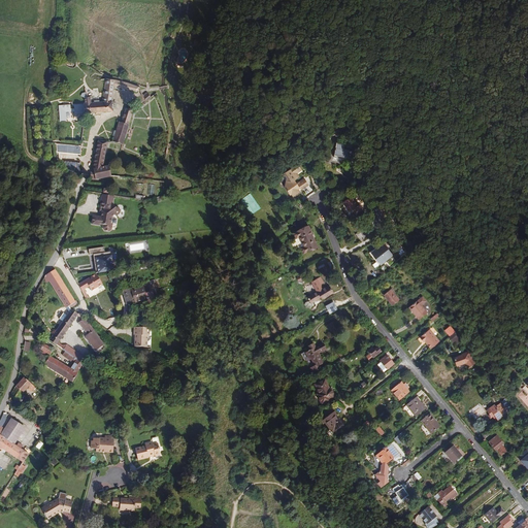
[(86,103),(74,104),(74,113),(95,112),(95,114),(100,114),(100,112),(112,110),(111,101),(113,87),(136,92),(140,91),(139,87),(127,83),(114,79),(105,78),(104,91),(105,91),(105,93),(104,93),(102,102),(91,102),(90,99),(93,99),(92,95),(88,96),(86,92),(83,93),(81,96),(85,97),(86,103)]
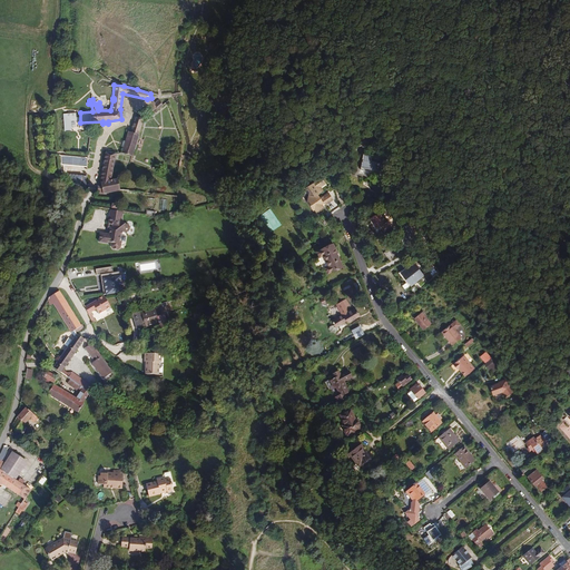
[(144,119),(136,117),(131,133),(129,131),(121,154),(133,156),(144,119)]
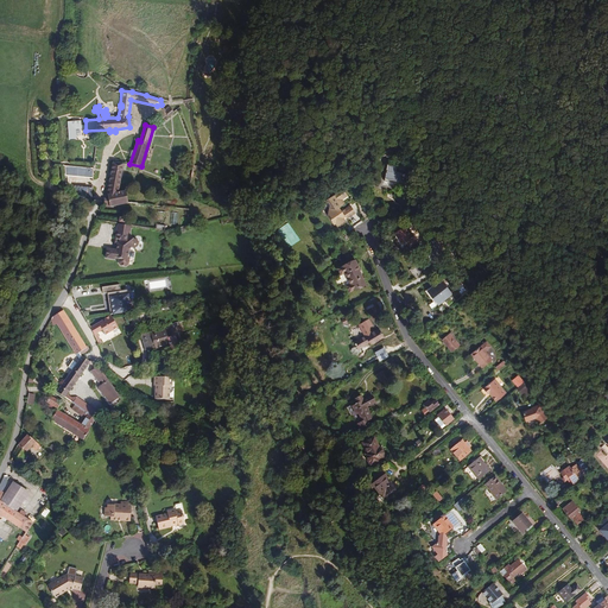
[(393,137),(387,141),(387,143),(385,144),(392,153),(400,147),(393,137)]
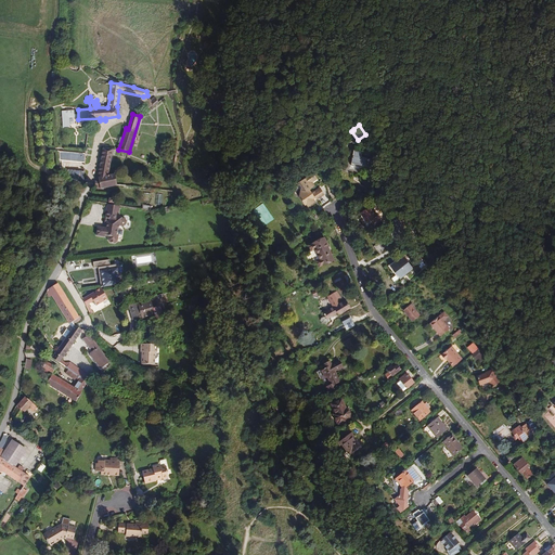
[(117,185),(115,175),(108,176),(113,150),(106,149),(106,146),(104,146),(103,149),(98,178),(99,178),(100,184),(95,184),(95,188),(101,189),(117,185)]
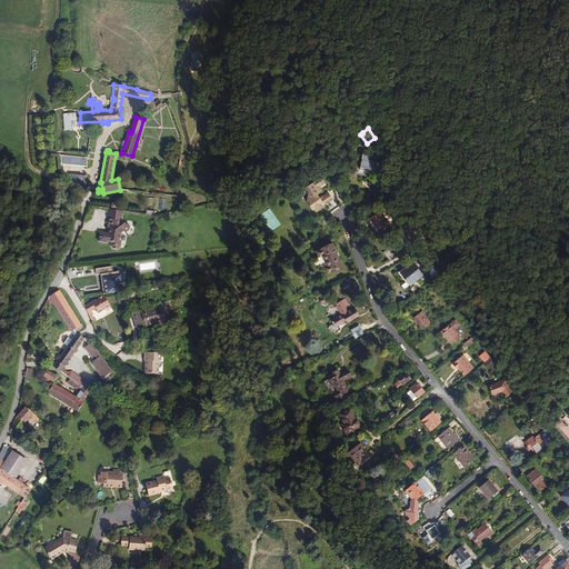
[(381,158),(362,153),(359,169),(379,173),(381,163),(380,162),(381,158)]
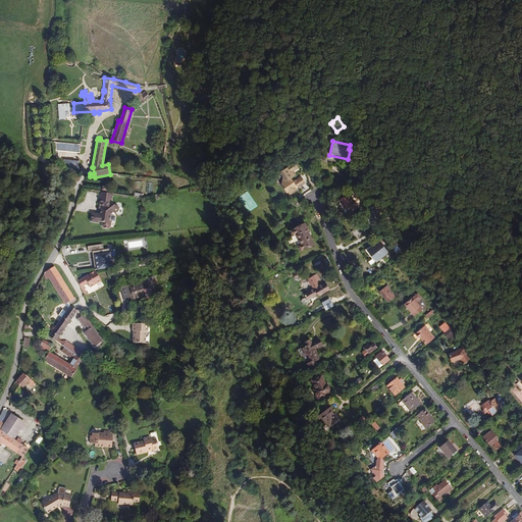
[(77,144),(56,142),(58,164),(76,172),(79,165),(64,159),(63,150),(76,151),(77,144)]
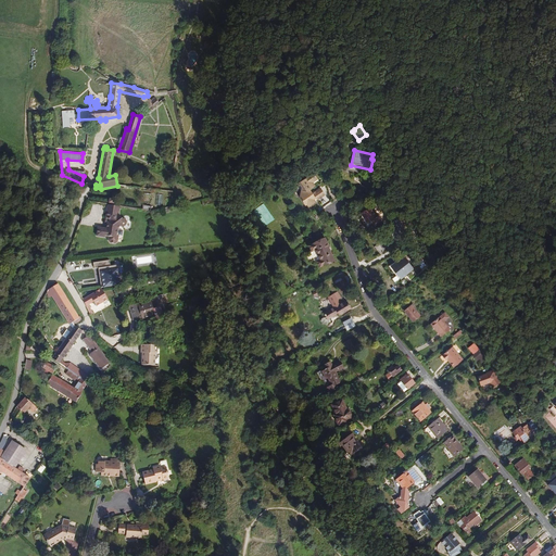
[(317,199),(326,194),(321,188),(313,192),(311,188),(316,185),(314,181),(318,178),(315,172),(302,180),(307,190),(306,191),(301,190),(300,194),(306,204),(307,203),(310,206),(316,201),(315,199),(316,198),(317,199)]
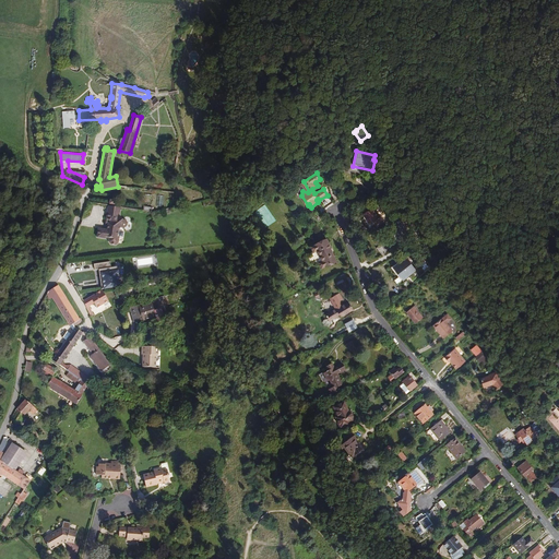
[(121,207),(109,205),(107,213),(109,213),(108,217),(111,221),(108,223),(108,224),(109,225),(109,228),(107,229),(98,228),(97,237),(107,238),(107,237),(110,237),(109,241),(111,244),(116,245),(118,242),(119,238),(118,236),(119,229),(122,227),(125,227),(128,225),(128,223),(126,219),(123,219),(120,215),(121,207)]
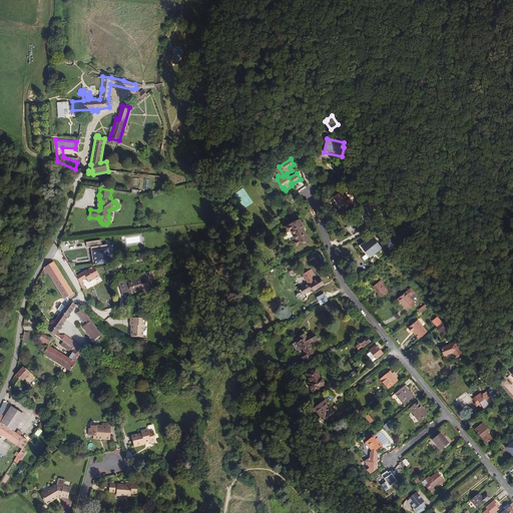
[(349,199),(344,190),(334,195),(336,200),(335,201),(340,210),(352,203),(350,198),(349,199)]
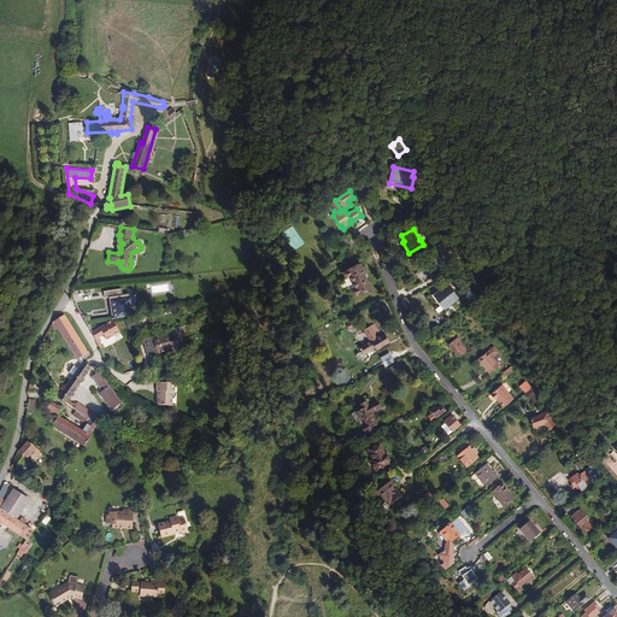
[(452,239),(451,234),(433,244),(435,247),(444,244),(452,239)]
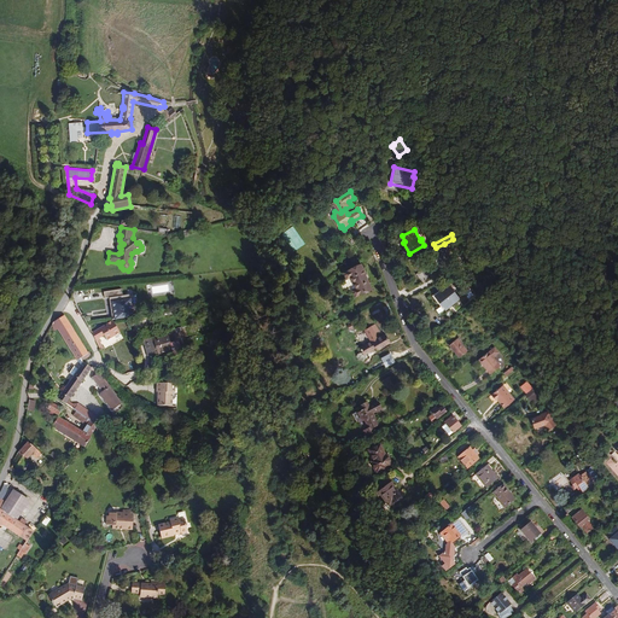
[(444,244),(436,248),(435,249),(437,252),(432,255),(437,264),(438,267),(441,266),(448,261),(447,260),(450,257),(445,250),(447,249),(444,244)]
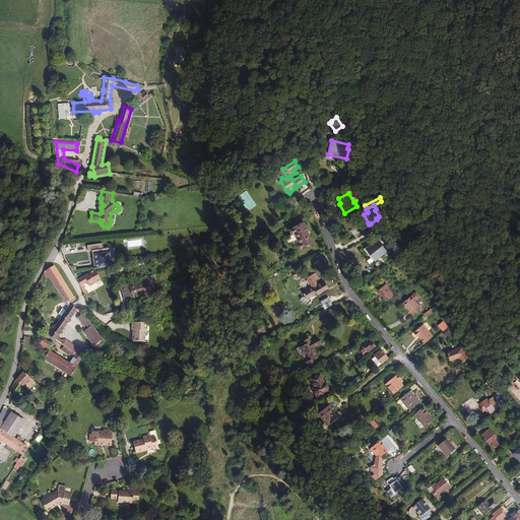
[(304,222),(289,230),(291,235),(295,233),(300,243),(297,245),(299,249),(313,243),(307,231),(308,230),(304,222)]
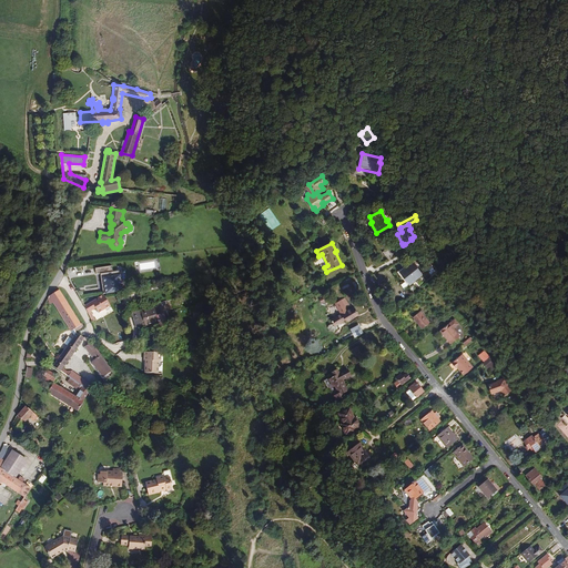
[(406,280),(404,282),(401,284),(404,288),(422,275),(412,263),(401,271),(406,280)]
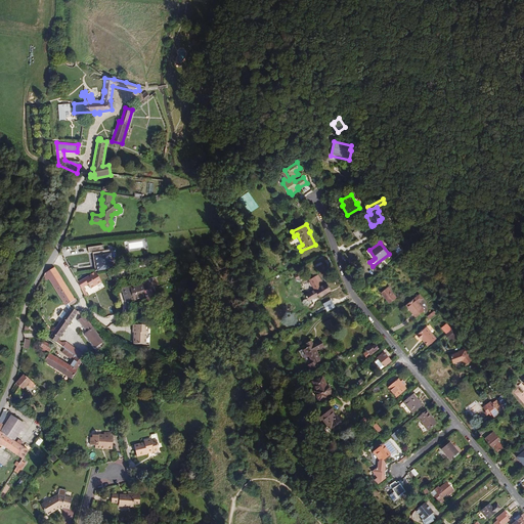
[(105,252),(104,247),(89,249),(90,254),(93,253),(96,272),(114,269),(111,251),(105,252)]
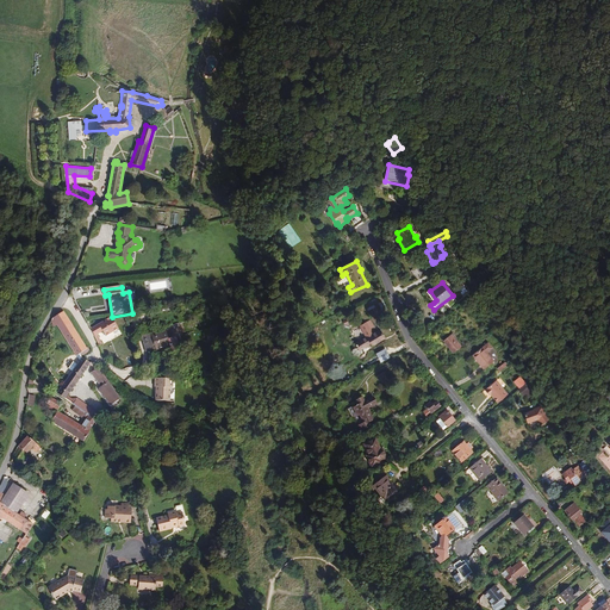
[(409,291),(402,294),(404,300),(412,296),(409,291)]
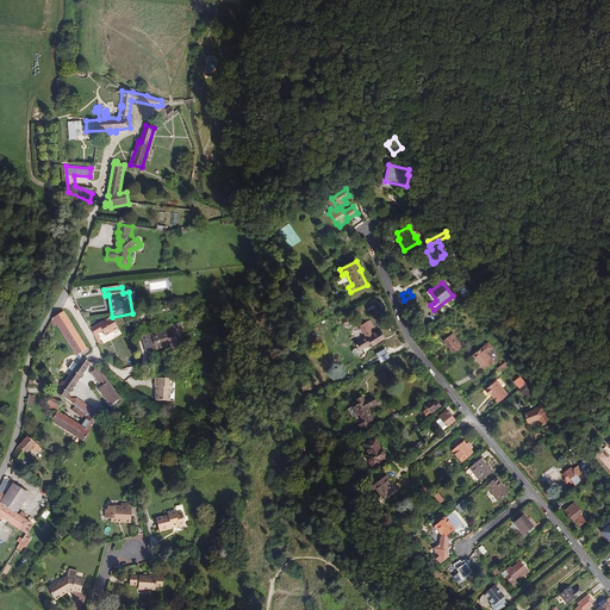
[(74,328),(64,311),(53,318),(63,335),(74,328)]
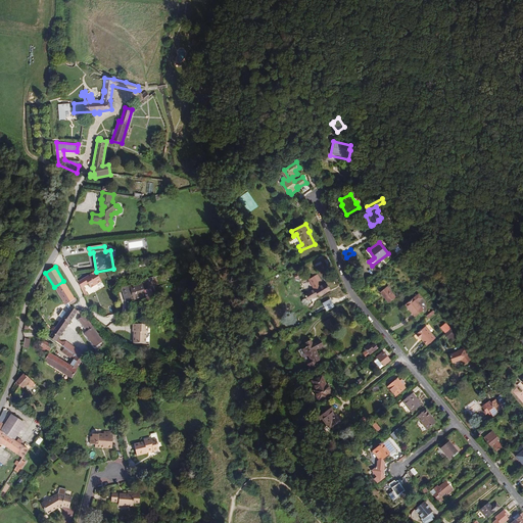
[(95,272),(78,282),(81,288),(88,284),(91,289),(101,282),(95,272)]
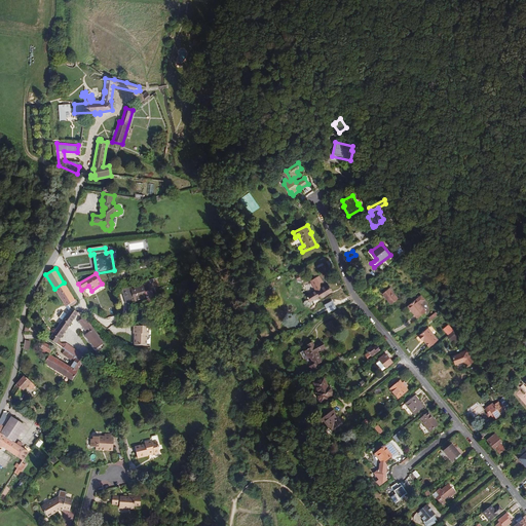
[(320,275),(310,280),(316,291),(306,296),(310,302),(320,296),(321,298),(332,292),(328,285),(322,288),(320,284),(323,282),(320,275)]
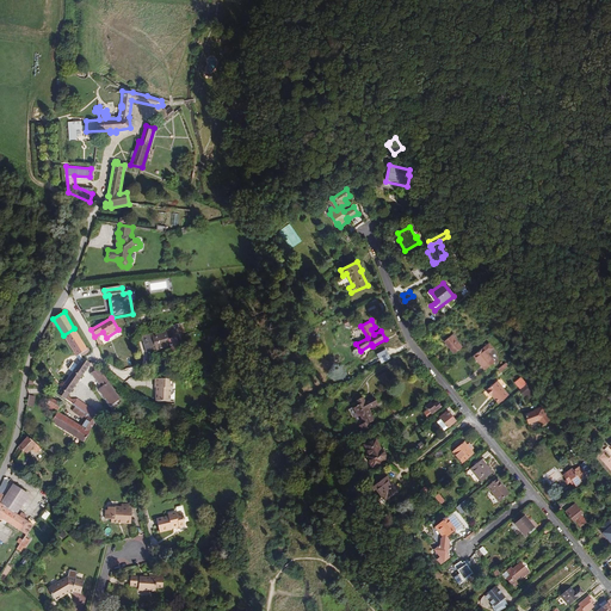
[(87,350),(74,328),(63,335),(76,357),(80,355),(87,350)]
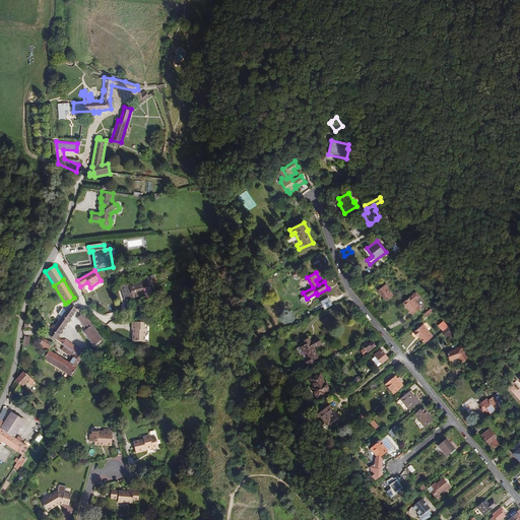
[(129,285),(129,284),(121,286),(125,301),(145,295),(141,281),(131,285),(129,285)]
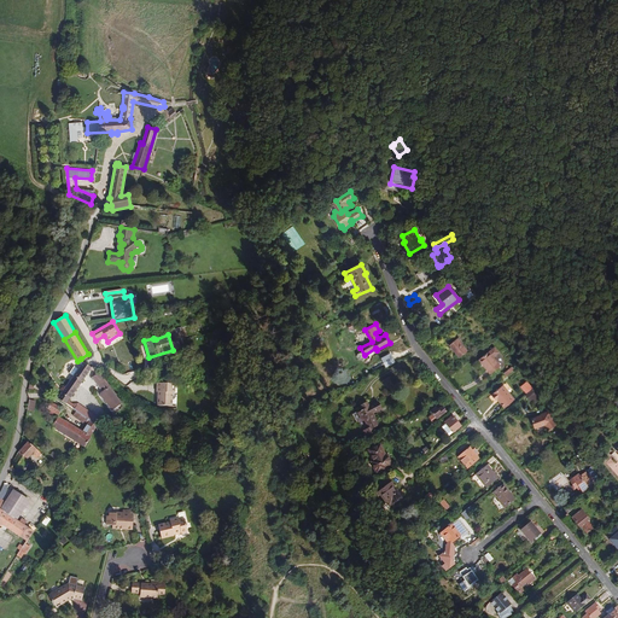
[(458,338),(449,345),(459,357),(467,351),(458,338)]
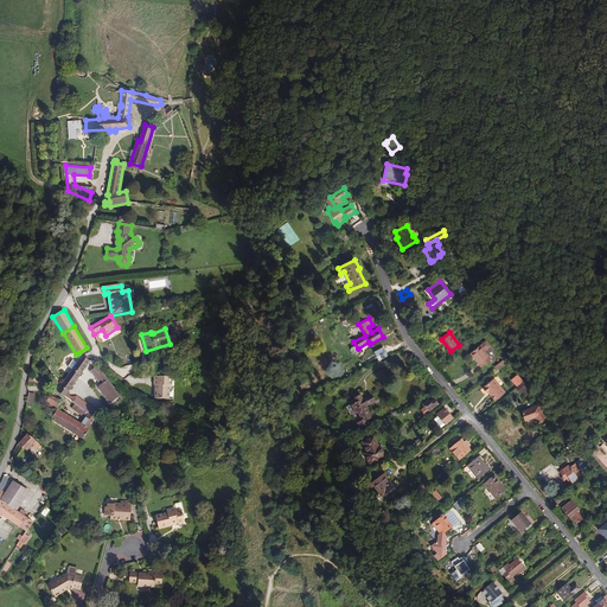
[(480,345),(471,353),(481,368),(492,359),(480,345)]
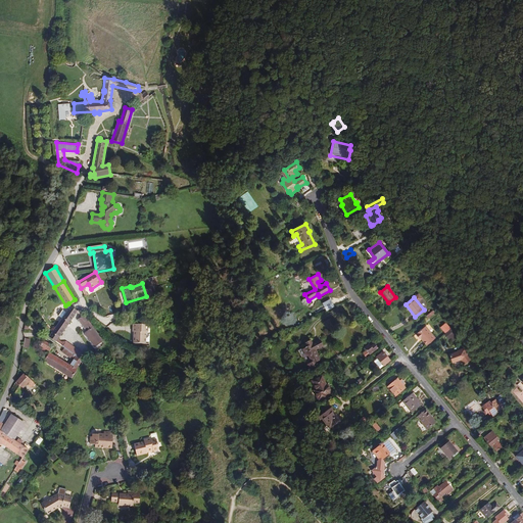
[(58,339),(78,311),(70,306),(49,337),(64,347),(70,352),(75,347),(66,341),(61,342),(58,339)]
